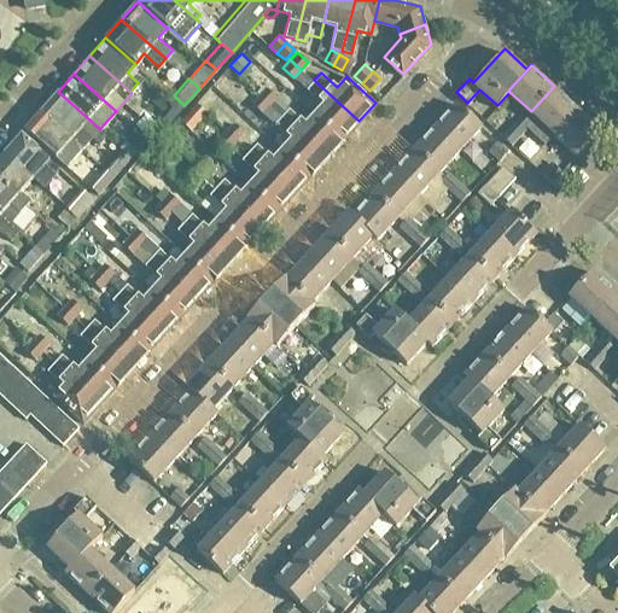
[(343,139),(359,121),(314,80),(307,88),(322,103),(314,112),(343,139)]
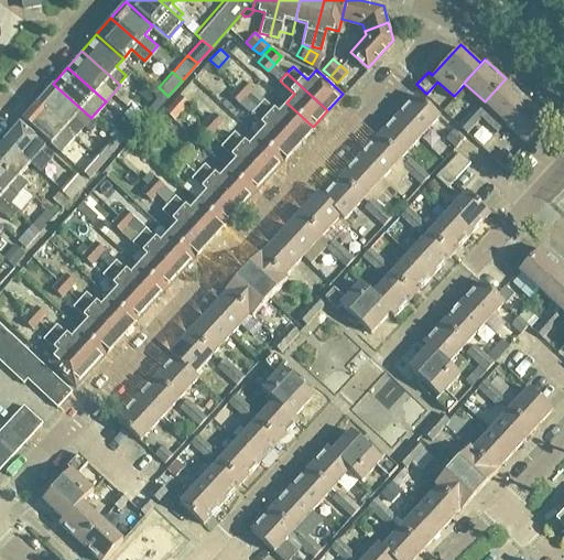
[(247,95),(255,87),(243,77),(236,85),(247,95)]
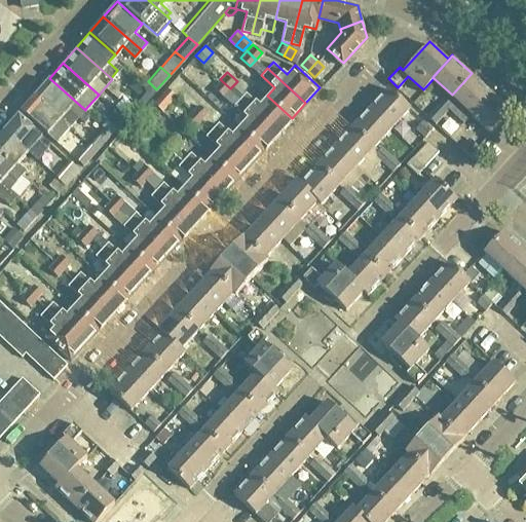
[(471,113),(491,91),(472,73),(452,95),(471,113)]
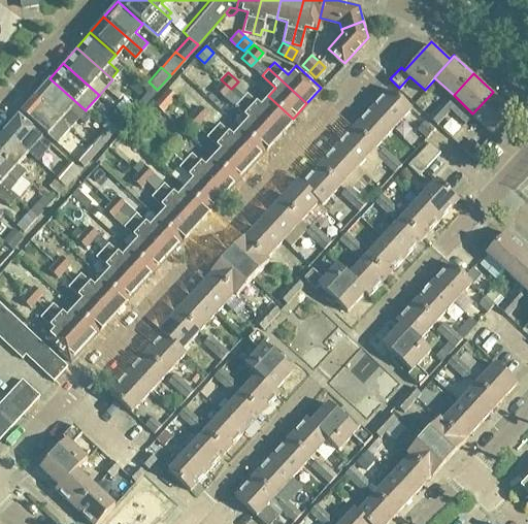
[(91,115),(86,110),(50,78),(35,95),(61,117),(70,125),(78,116),(86,121),(91,115)]
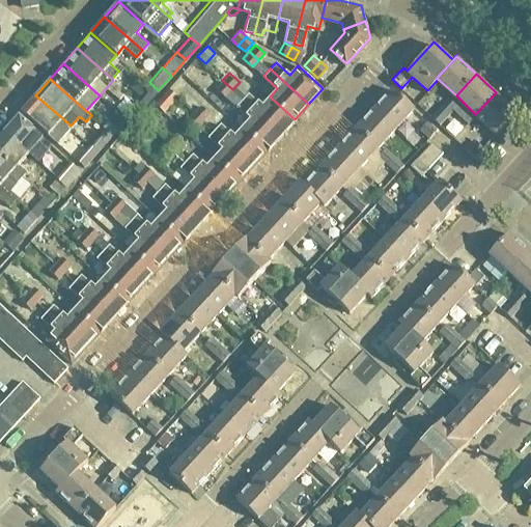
[(232,89),(222,80),(216,87),(226,96),(232,89)]
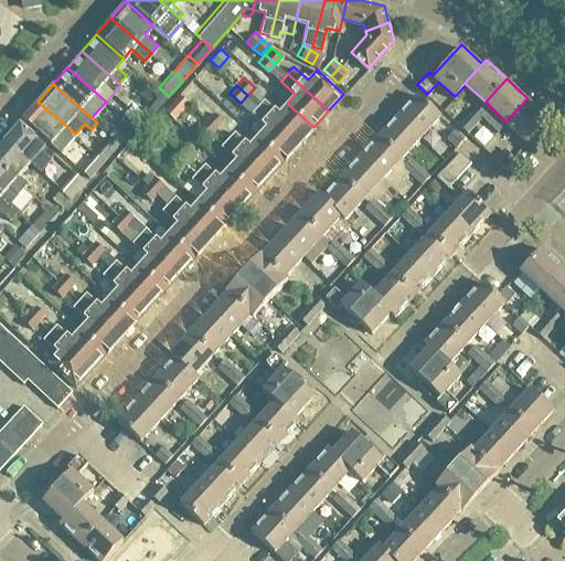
[(152,113),(168,96),(159,87),(144,105),(146,107),(152,113)]
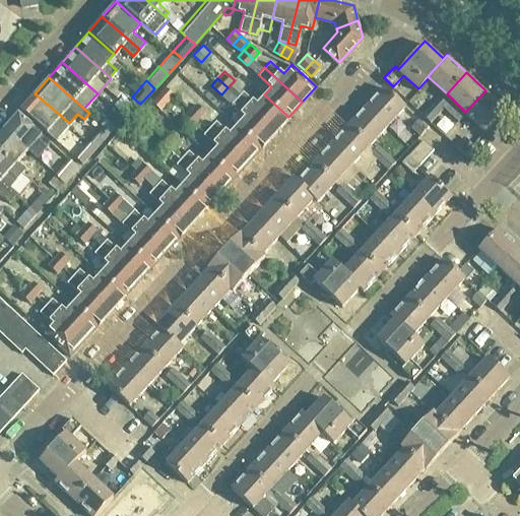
[(174,91),(167,84),(151,101),(160,109),(175,92),(174,91)]
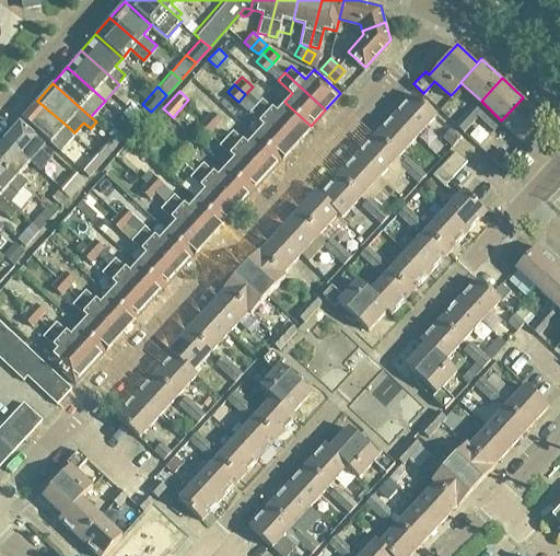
[(436,113),(413,92),(395,112),(417,134),(436,113)]
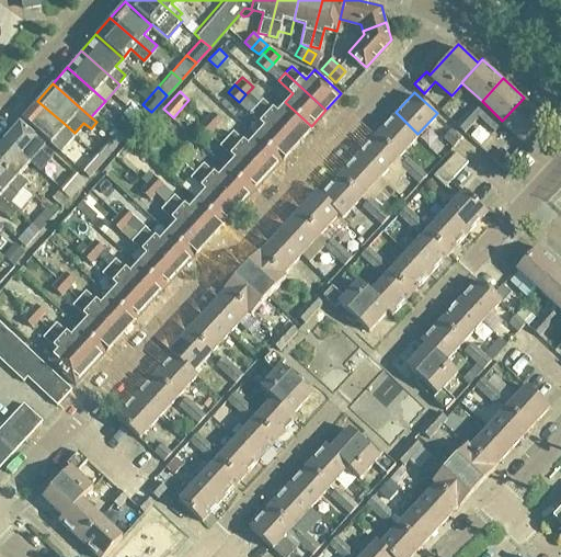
[(311,126),(285,102),(276,111),(262,98),(255,104),(296,143),(311,126)]
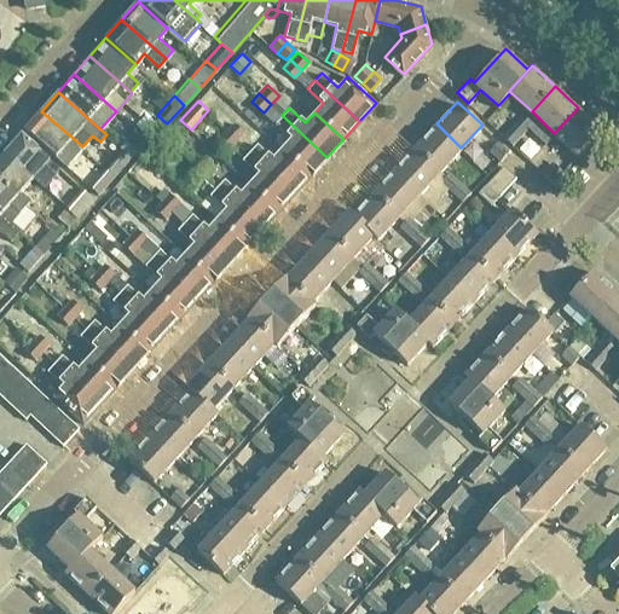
[(578,154),(600,131),(601,128),(578,108),(554,133),(578,154)]
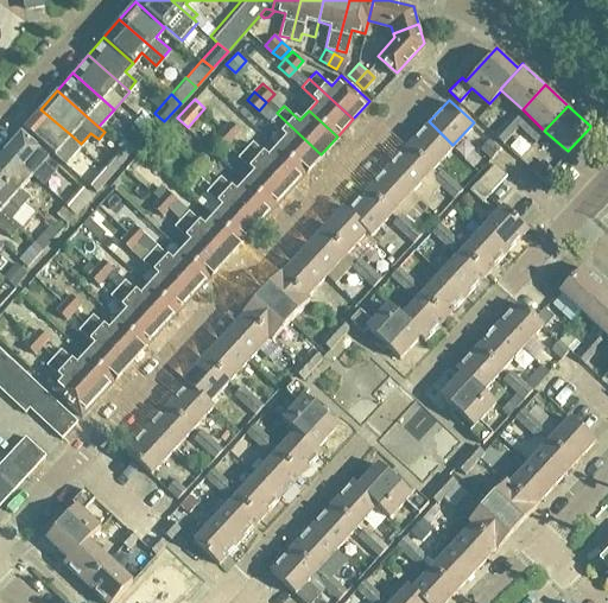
[(81,144),(70,134),(40,109),(25,126),(67,162),(74,153),(74,152),(81,144)]
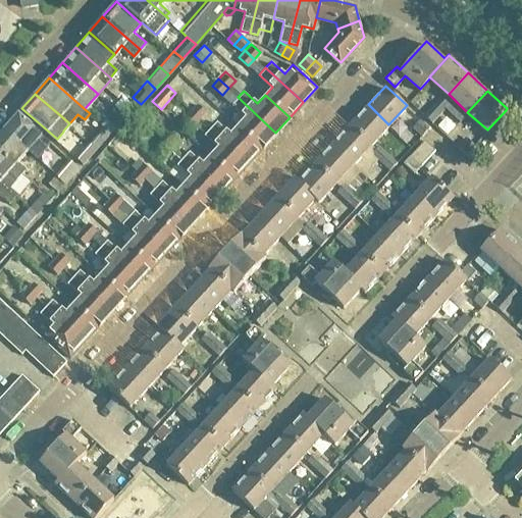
[(439,111),(449,102),(440,95),(431,104),(439,111)]
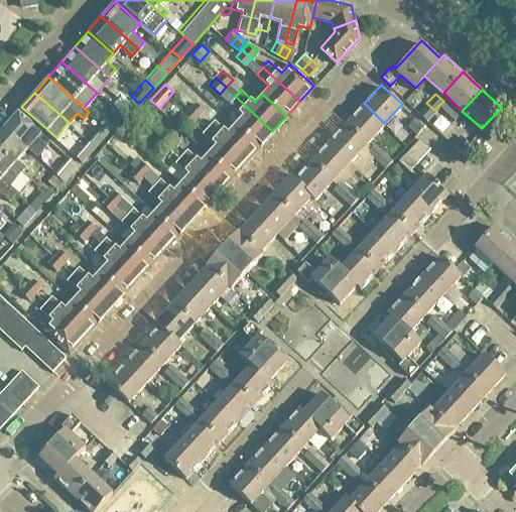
[(259,145),(272,131),(235,96),(229,103),(242,115),(235,123),(259,145)]
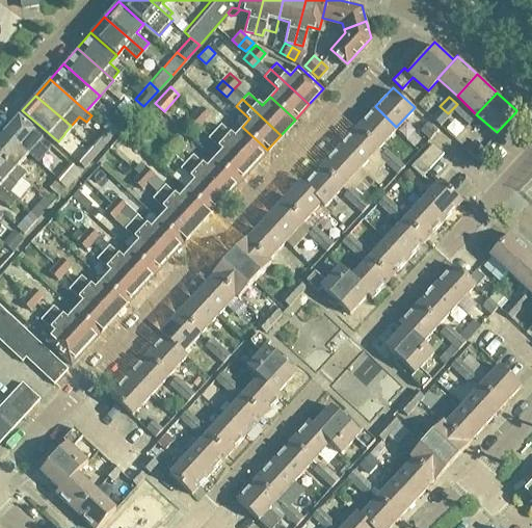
[(137,113),(143,106),(137,101),(131,108),(137,113)]
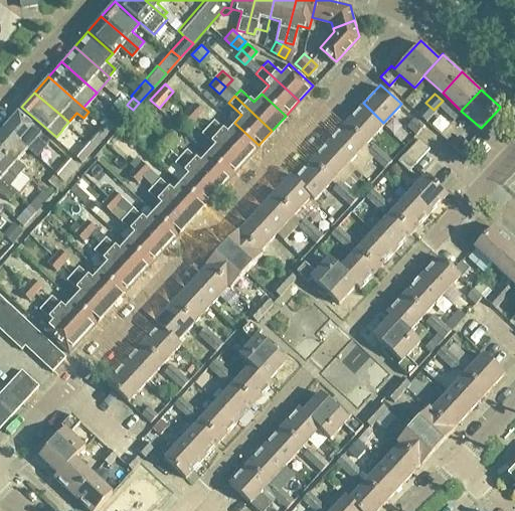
[(198,116),(205,109),(195,100),(194,102),(188,108),(198,116)]
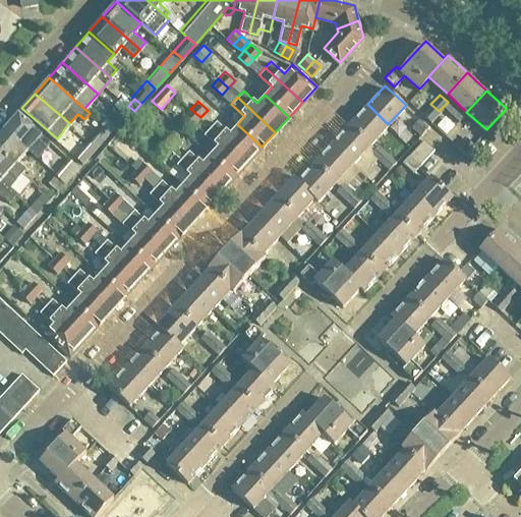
[(388,124),(367,104),(350,123),(370,142),(388,124)]
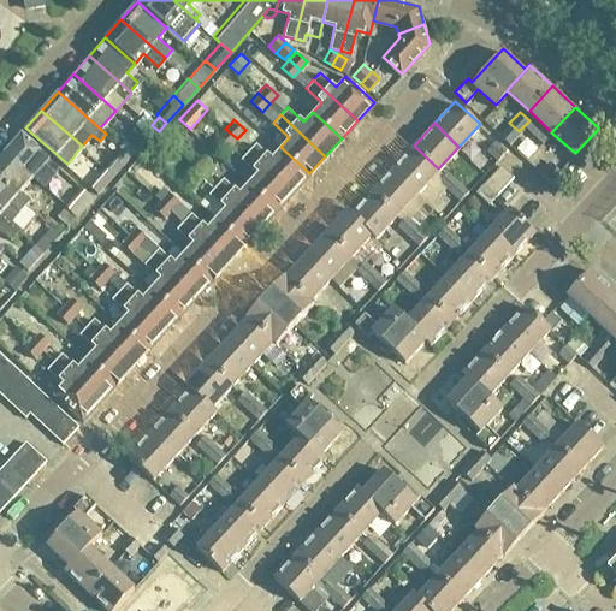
[(509,142),(519,131),(509,123),(499,132),(509,142)]
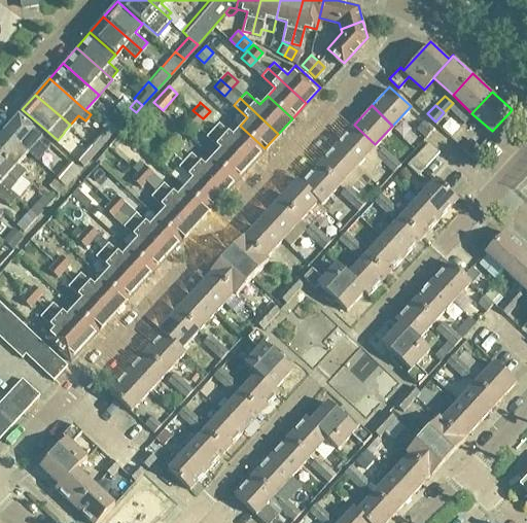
[(125,116),(114,108),(107,115),(117,125),(125,116)]
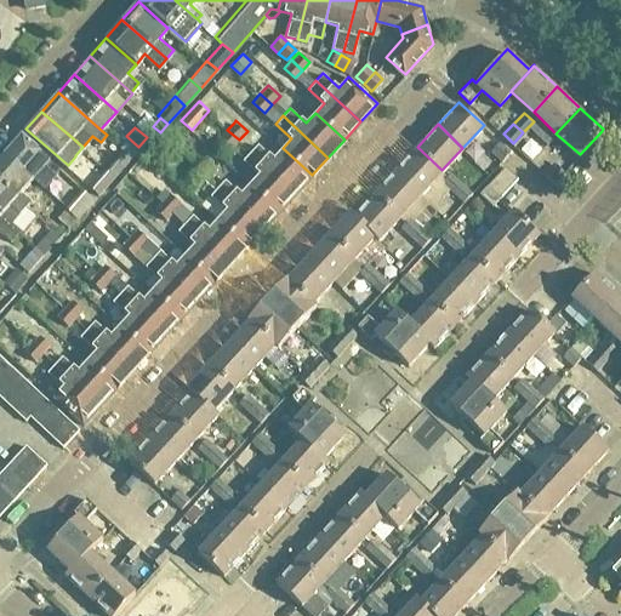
[(239,140),(227,130),(221,137),(232,148),(239,140)]
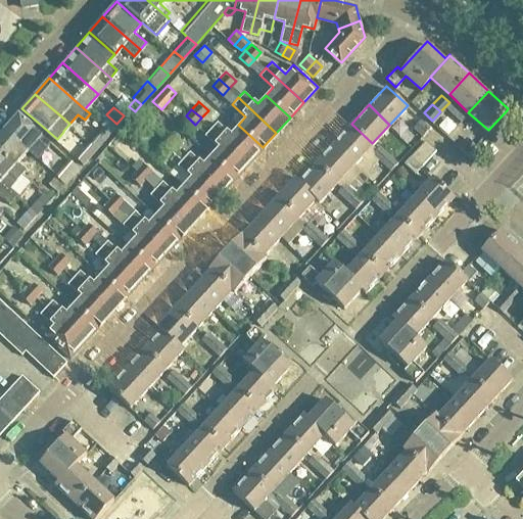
[(53,143),(18,112),(4,129),(29,150),(39,158),(53,143)]
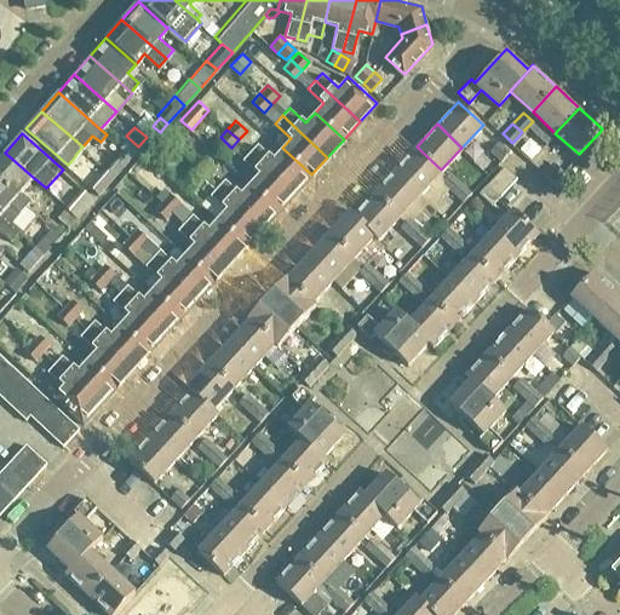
[(510,149),(499,139),(491,149),(501,159),(510,149)]
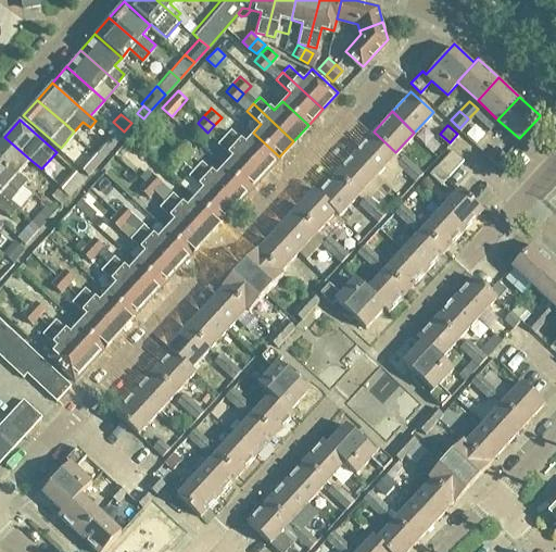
[(230,128),(224,135),(265,173),(279,157),(253,133),(244,141),(230,128)]
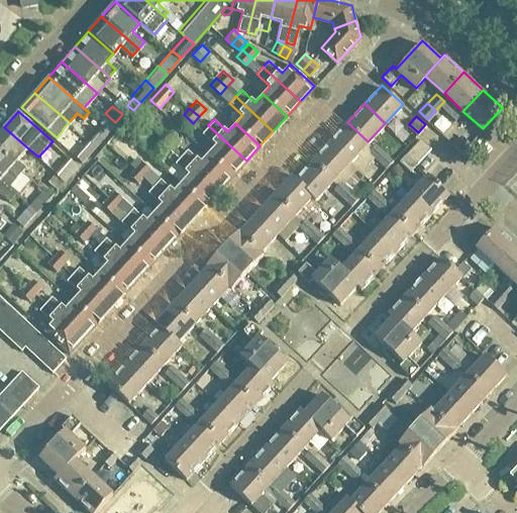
[(368,141),(347,122),(330,140),(350,160),(368,141)]
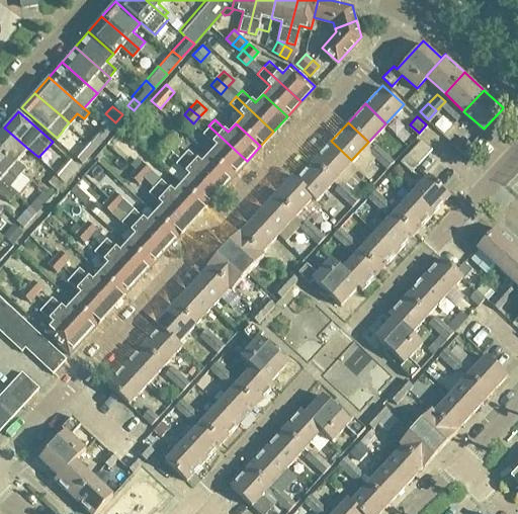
[(96,146),(109,131),(102,123),(88,140),(96,146)]
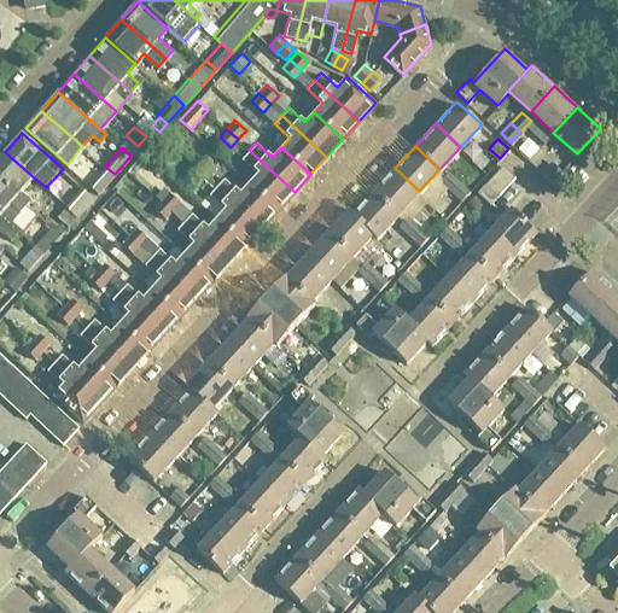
[(295,192),(249,150),(242,158),(257,173),(249,182),(278,209),(295,192)]
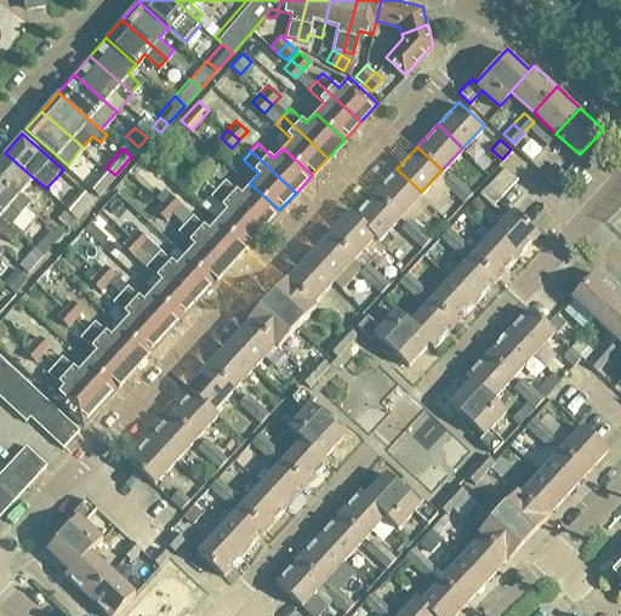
[(34,178),(5,153),(0,158),(0,180),(27,204),(30,199),(22,192),(34,178)]
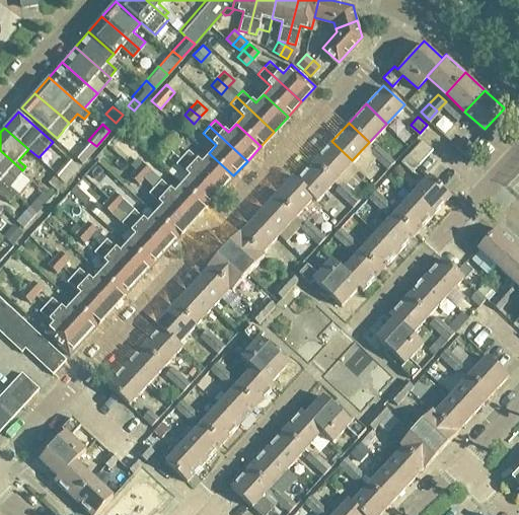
[(169,130),(163,137),(172,146),(179,139),(169,130)]
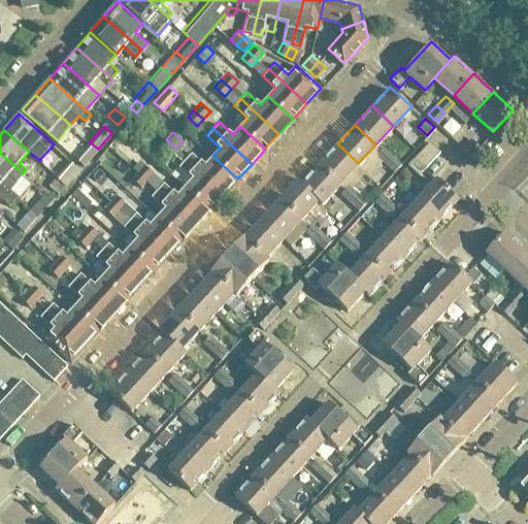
[(471,154),(480,144),(472,137),(463,146),(471,154)]
